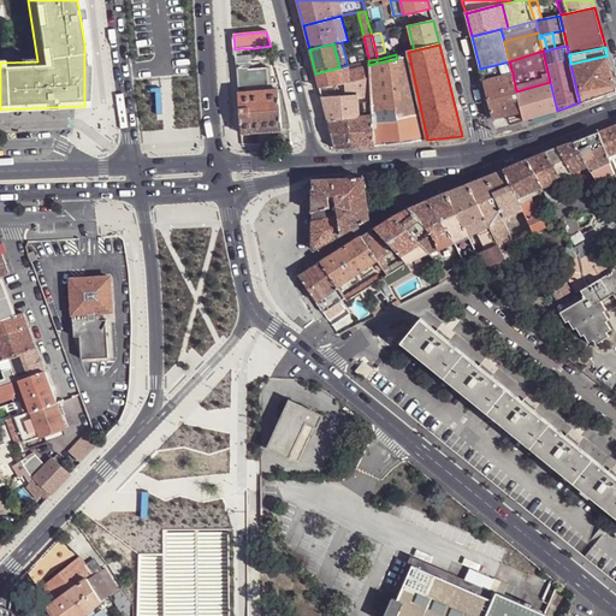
[(374,147),(427,140),(409,55),(397,59),(368,65),(369,78),(371,90),(371,98),(372,106),(372,117),(374,147)]
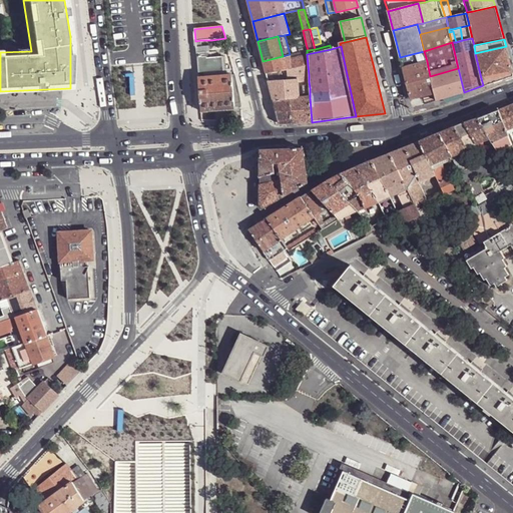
[(481,78),(512,71),(506,46),(475,53),(481,78)]
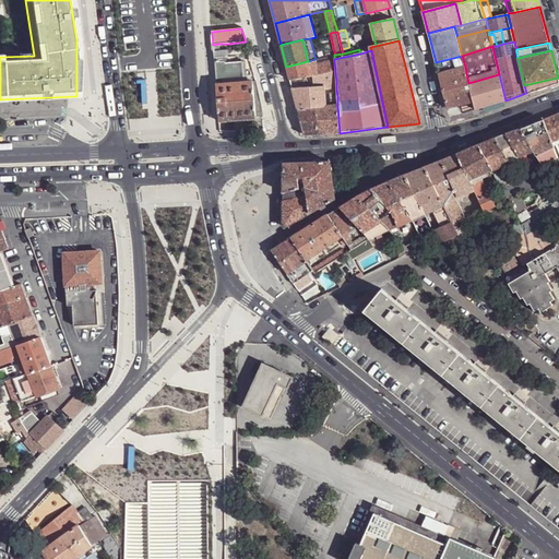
[(289,79),(306,76),(313,75),(335,71),(334,59),(334,55),(328,57),(316,59),(308,61),(286,67),(289,79)]
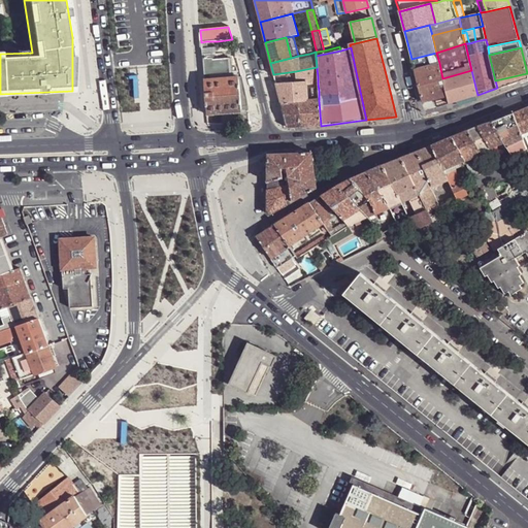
[(411,59),(414,69),(439,63),(436,53),(411,59)]
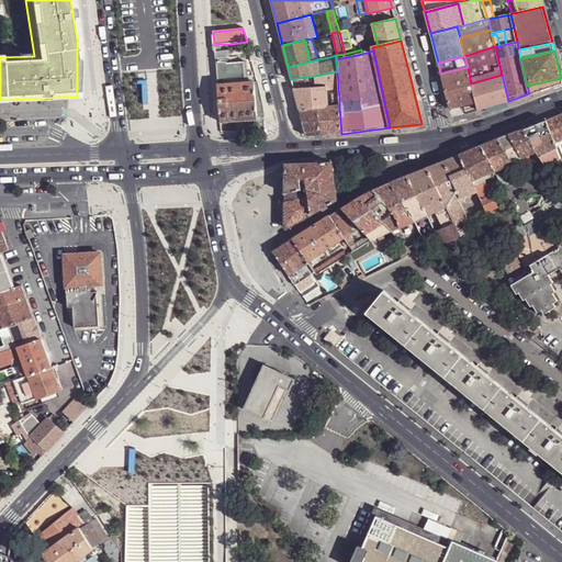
[(216,86),(247,83),(246,62),(226,63),(226,57),(215,58),(216,86)]
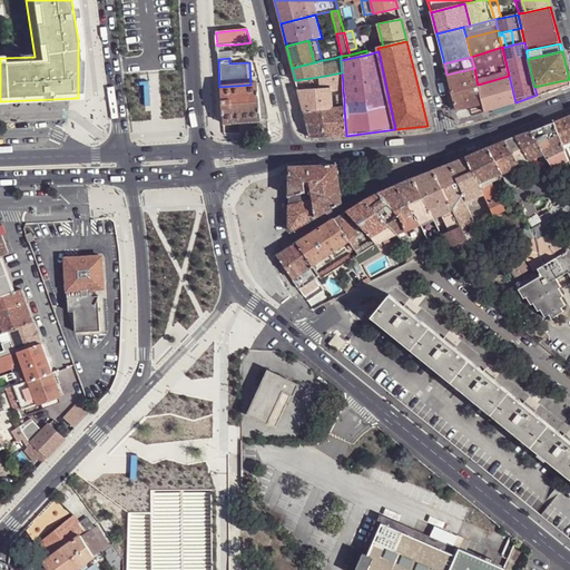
[(455,110),(482,102),(478,85),(474,68),(446,75),(448,80),(455,110)]
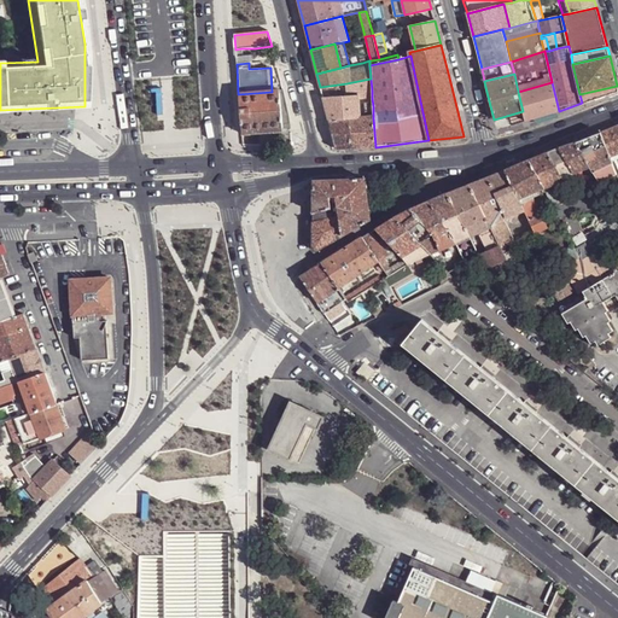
[(347,92),(372,91),(371,79),(347,83),(347,92)]
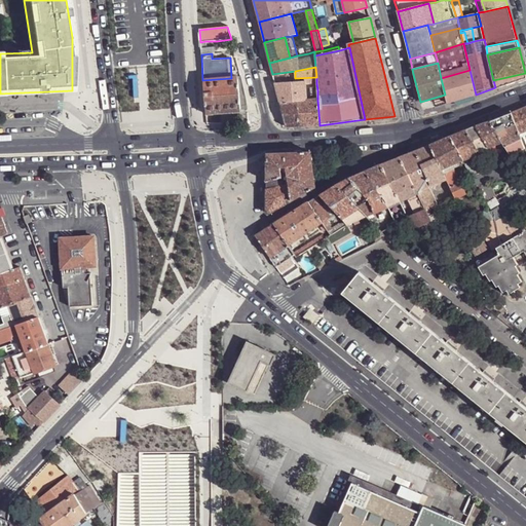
[(447,103),(476,95),(470,70),(441,78),(445,95),(447,103)]
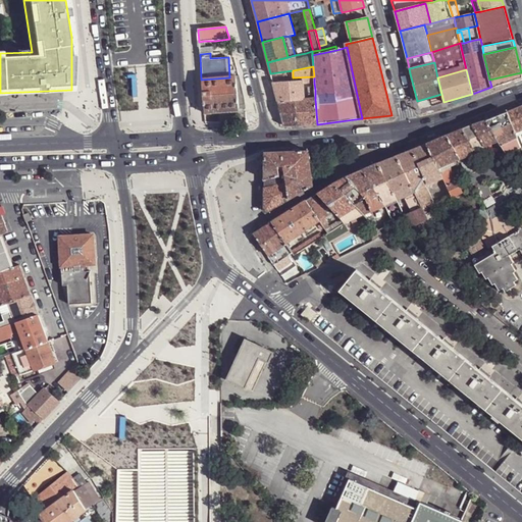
[(270,73),(272,83),(288,82),(285,71),(270,73)]
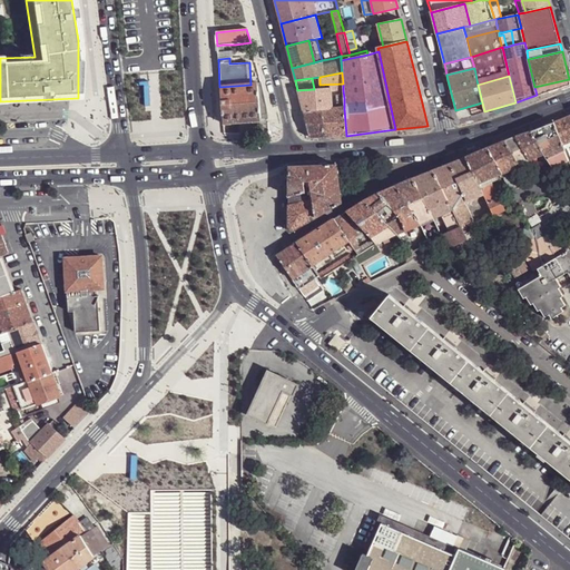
[(537,95),(569,84),(569,80),(569,79),(534,87),(537,95)]
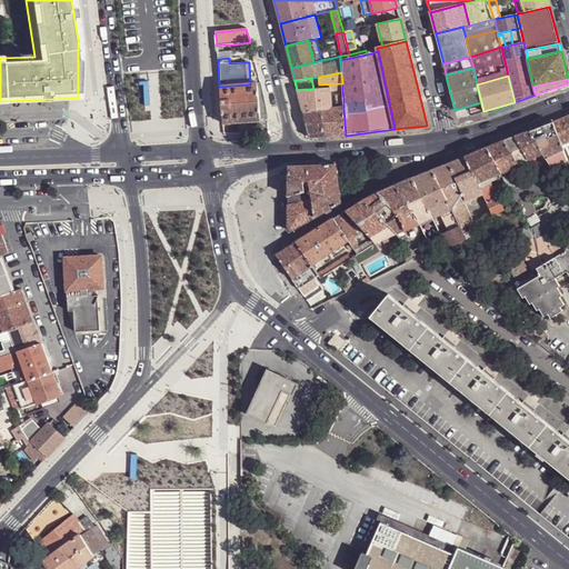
[(259,83),(250,85),(219,87),(221,112),(222,123),(259,120),(259,118),(267,118),(266,110),(259,83)]
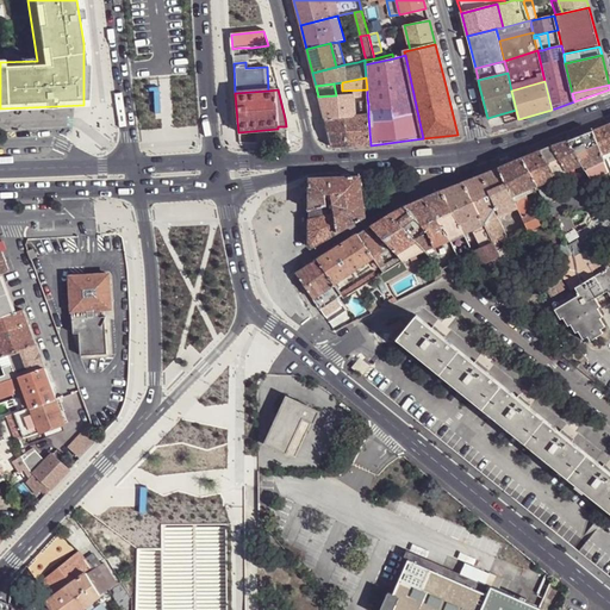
[(324,119),(344,118),(355,117),(354,98),(354,94),(336,95),(318,97),(324,119)]
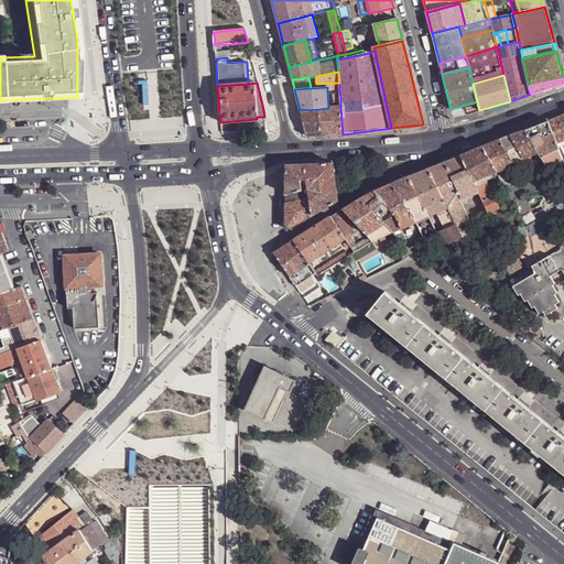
[(321,136),(343,134),(340,107),(334,107),(328,108),(318,109),(321,136)]
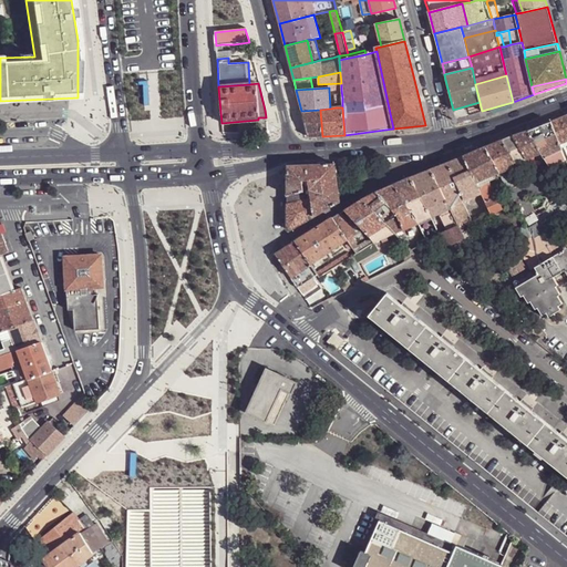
[(308,137),(322,136),(320,110),(301,111),(307,133),(308,137)]
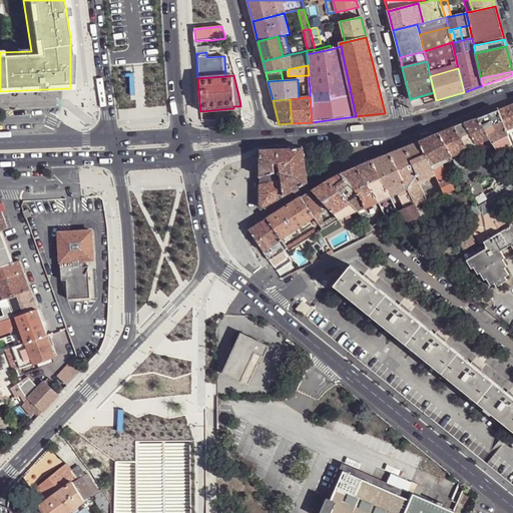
[(506,130),(512,127),(512,103),(497,110),(506,130)]
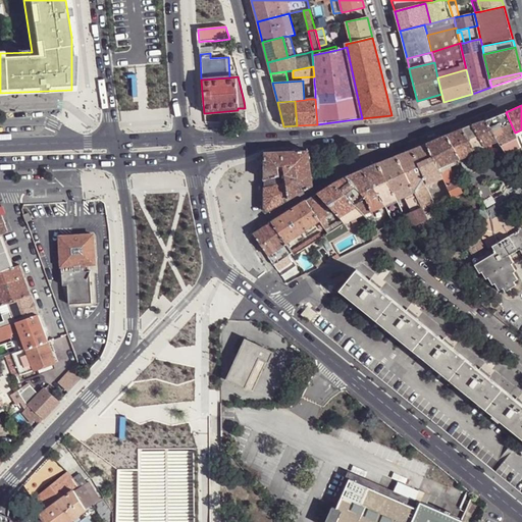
[(506,112),(485,120),(498,141),(501,145),(512,141),(517,138),(516,136),(515,133),(506,112)]
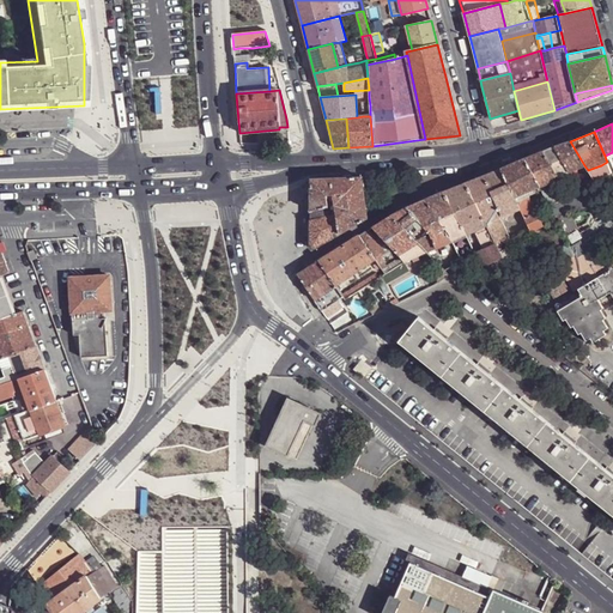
[(570,141),(554,146),(569,170),(569,171),(584,165),(570,141)]
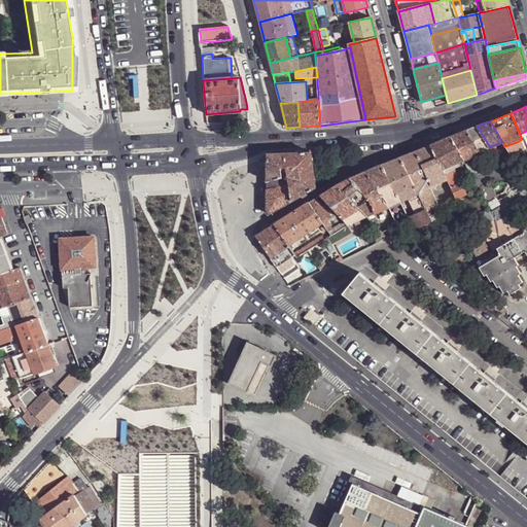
[(477,126),(466,130),(479,151),(489,146),(477,126)]
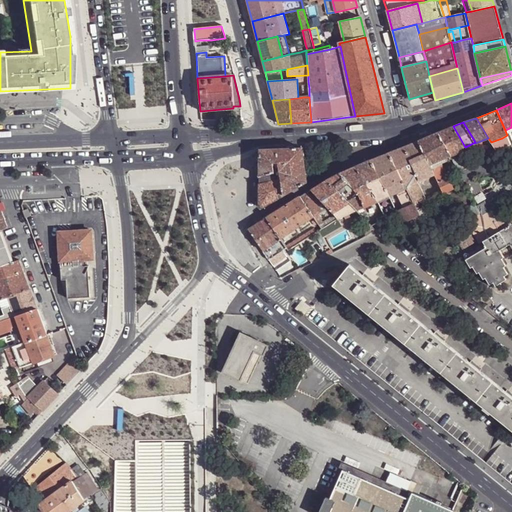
[(453,126),(438,132),(451,156),(466,149),(465,147),(453,126)]
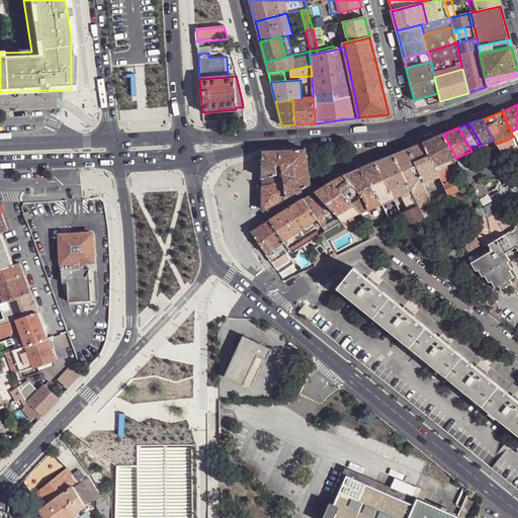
[(443,134),(423,142),(434,166),(444,162),(453,159),(456,158),(443,134)]
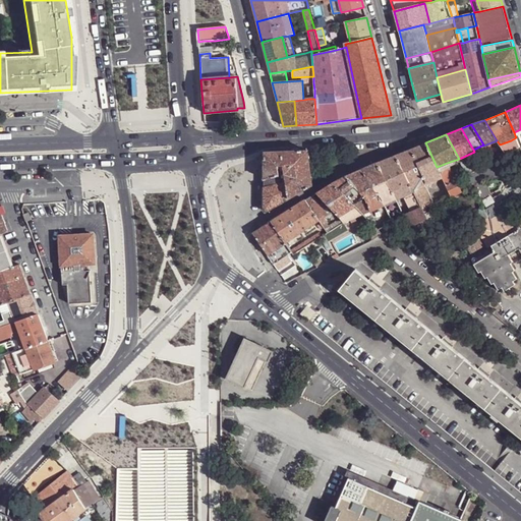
[(425,142),(395,156),(412,189),(423,184),(442,176),(437,167),(425,142)]
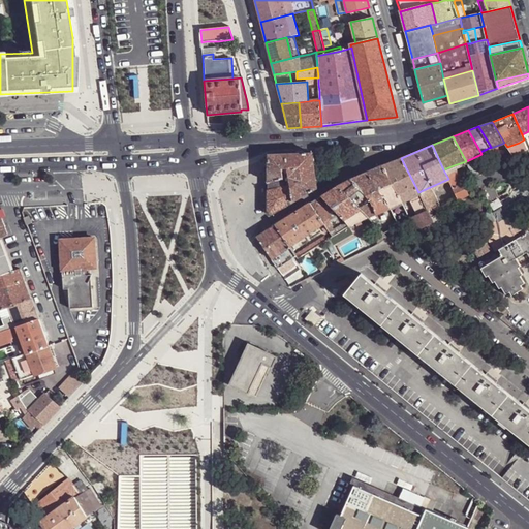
[(491,148),(491,147),(480,152),(481,154),(485,158),(494,154),(491,148)]
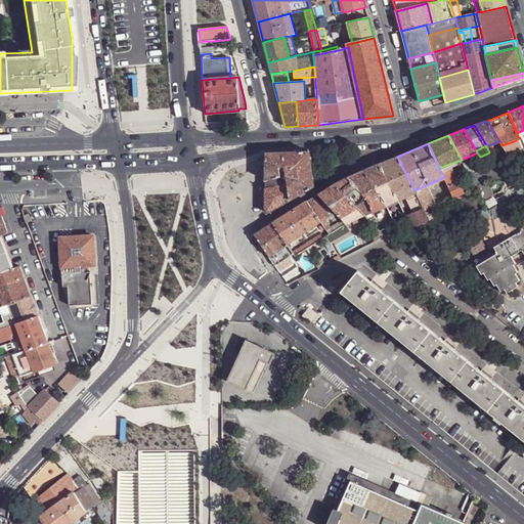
[(510,159),(508,155),(494,160),(496,165),(505,161),(510,159)]
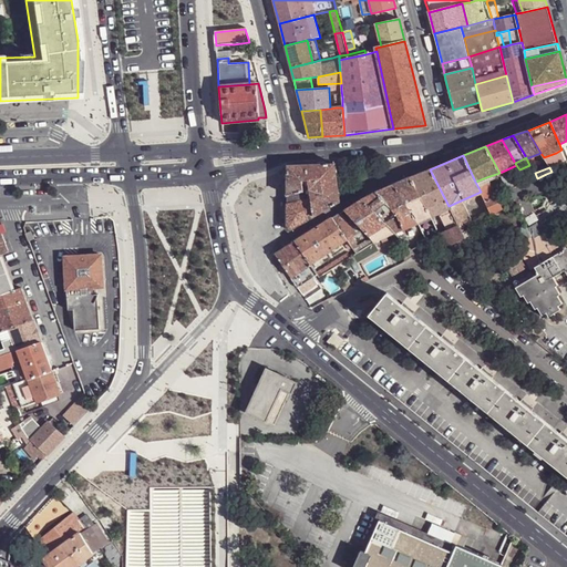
[(430,169),(409,177),(431,216),(439,213),(450,207),(449,206),(430,169)]
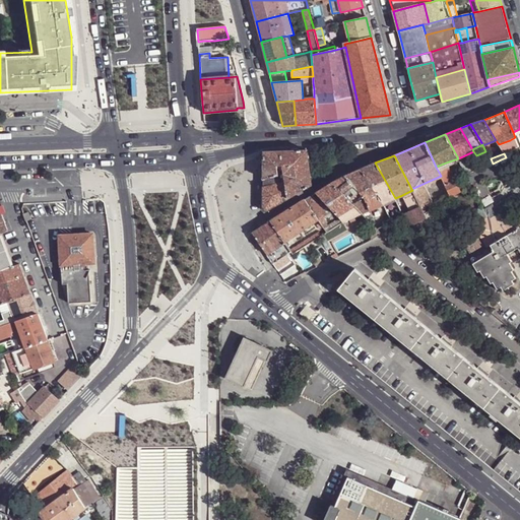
[(464,176),(483,168),(482,165),(478,160),(476,155),(462,160),(461,159),(458,160),(459,161),(463,171),(464,176)]
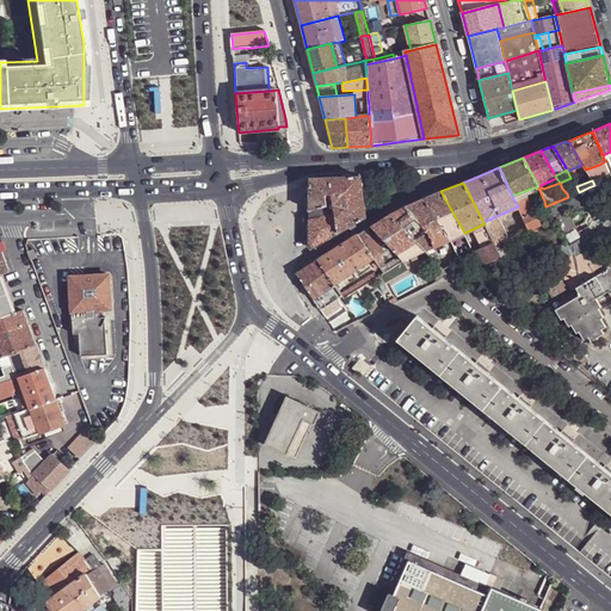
[(576,186),(575,185),(568,189),(569,192),(572,192),(573,195),(579,192),(576,186)]
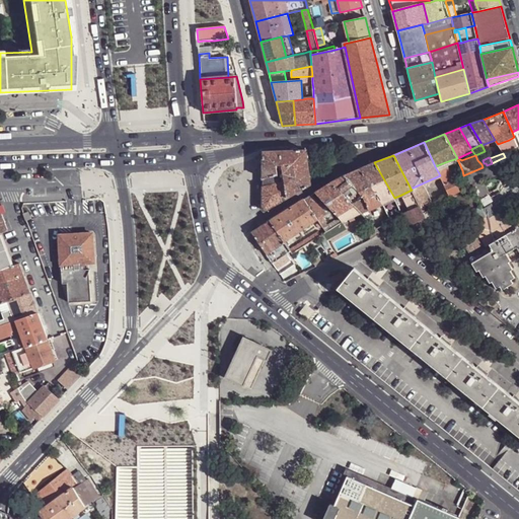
[(503,166),(500,159),(492,163),(495,169),(497,168),(503,166)]
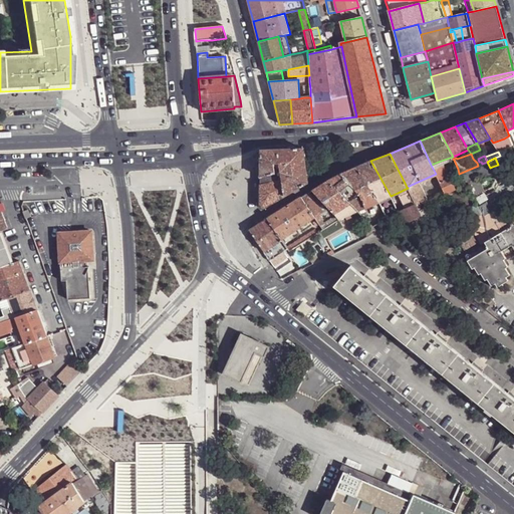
[(382,200),(391,196),(370,161),(355,168),(377,202),(382,200)]
